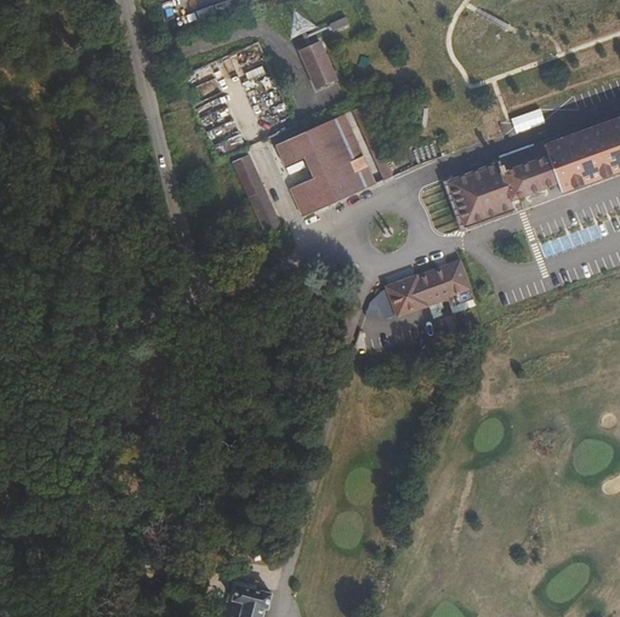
[(341,76),(325,36),(308,43),(325,83),(341,76)]
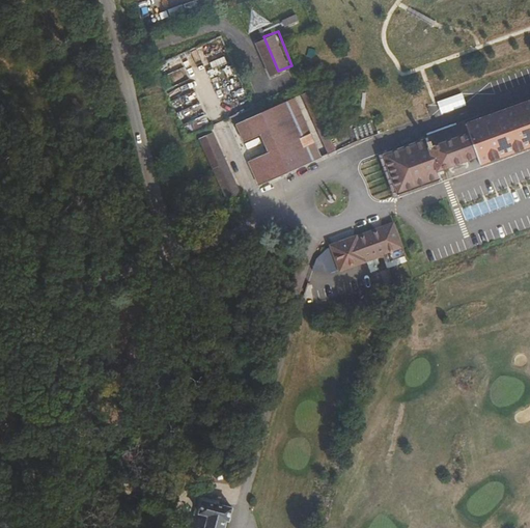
[(334,151),(309,92),(301,96),(325,156),(334,151)]
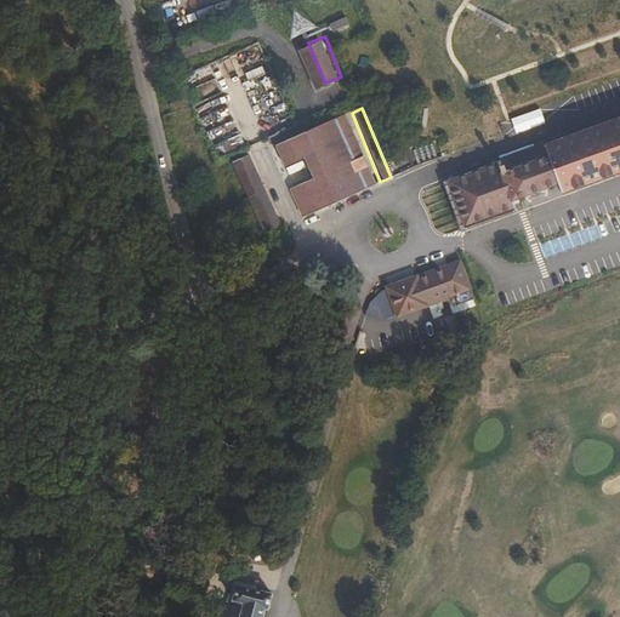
[(373,184),(345,116),(336,119),(363,189),(373,184)]
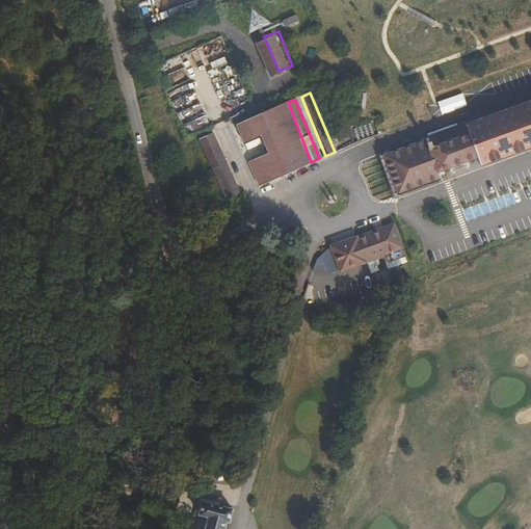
[(440,172),(474,159),(478,167),(530,148),(530,100),(463,125),(467,135),(445,142),(443,137),(436,139),(437,144),(428,148),(426,138),(379,154),(395,197),(443,181),(440,172)]
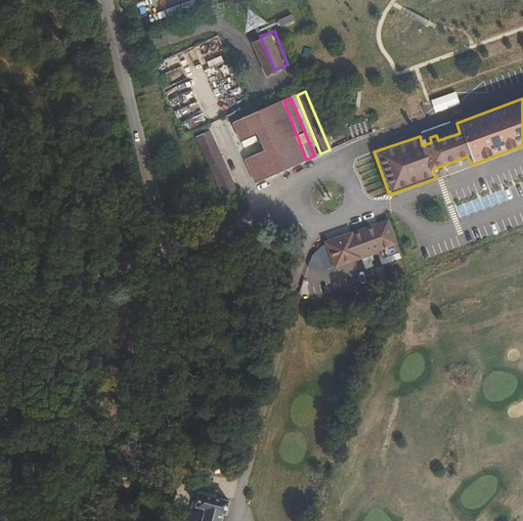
[(306,160),(284,100),(232,121),(237,138),(257,131),(263,148),(243,158),(252,180),(306,160)]
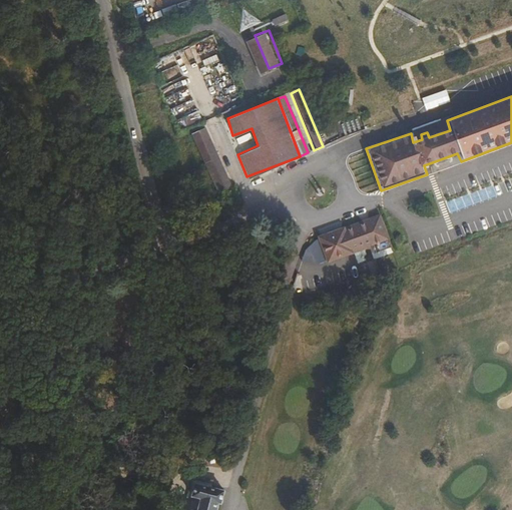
[(183,120),(186,129),(201,124),(198,115),(183,120)]
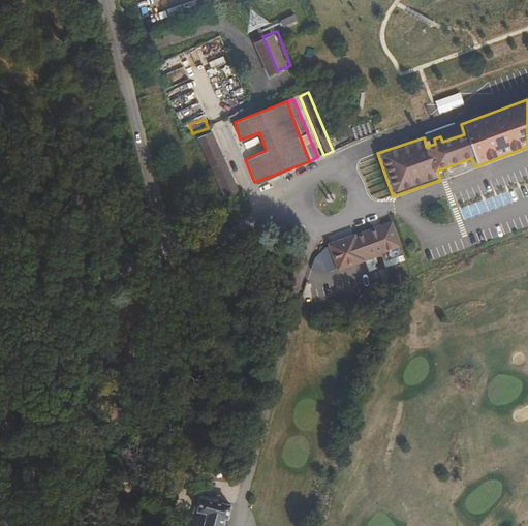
[(238,191),(212,132),(198,137),(223,196),(238,191)]
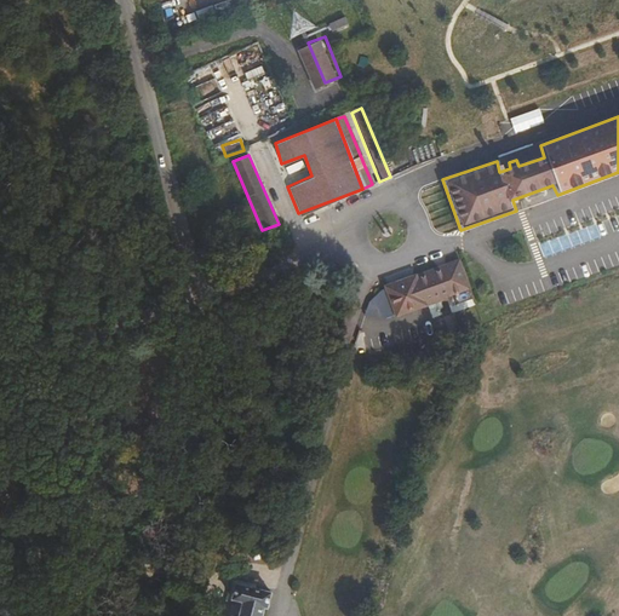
[(470,298),(458,262),(384,286),(395,318),(447,299),(448,305),(470,298)]
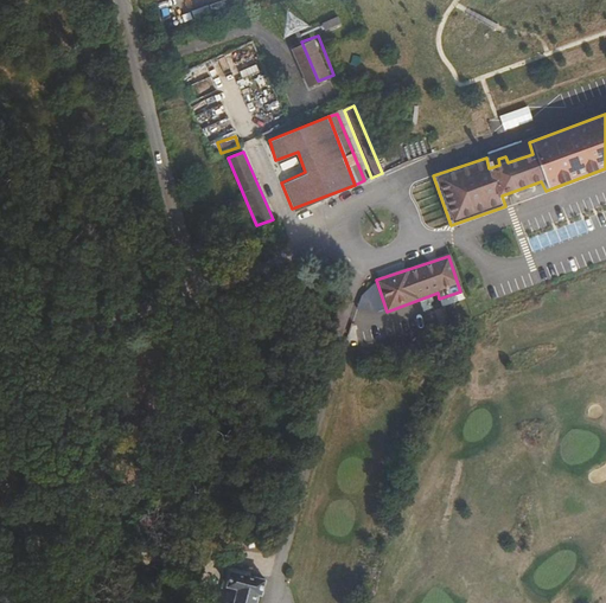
[(446,318),(441,306),(433,308),(437,321),(446,318)]
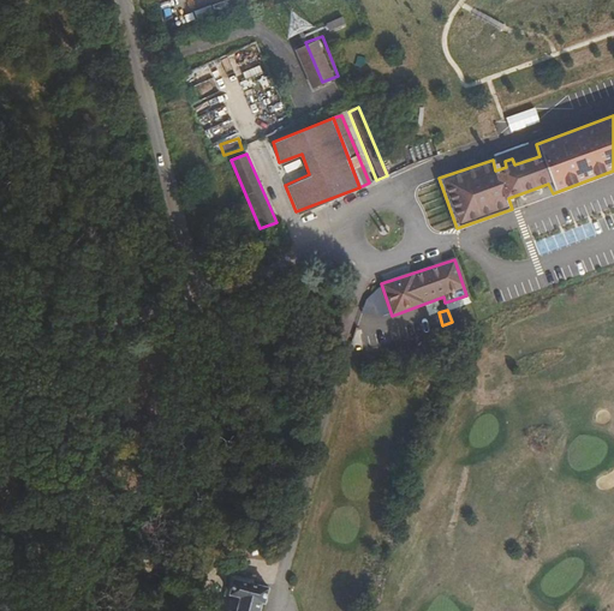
[(255,610),(257,605),(263,606),(267,589),(231,580),(227,593),(234,594),(231,610),(224,610),(255,610)]
